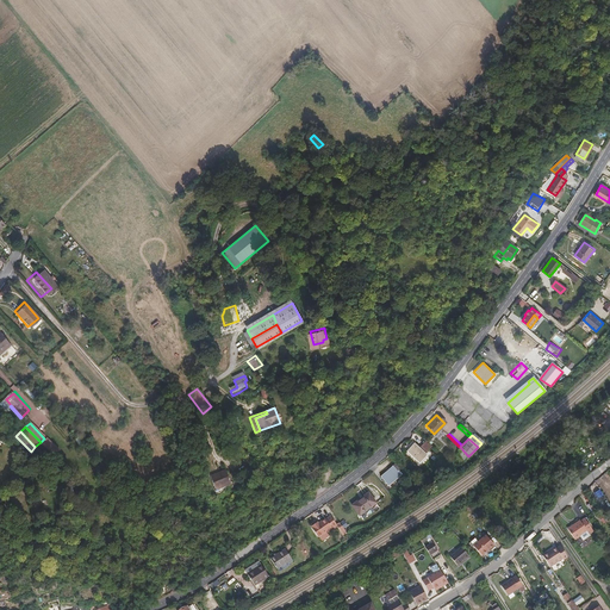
[(403,450),(414,461),(422,453),(411,442),(403,450)]
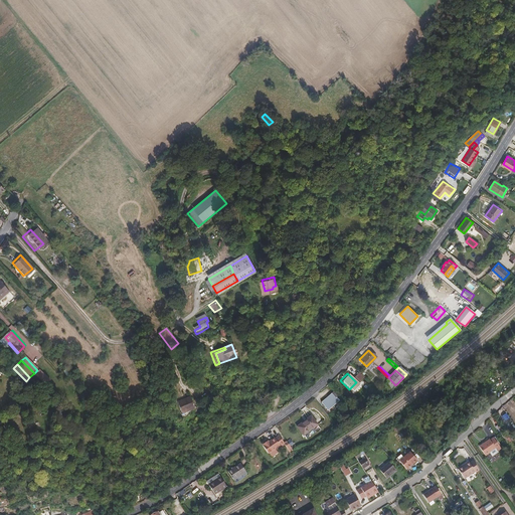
[(500,380),(497,377),(492,382),(495,386),(500,380)]
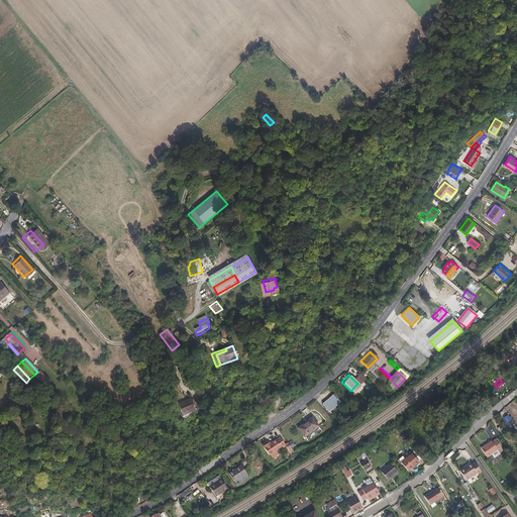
[(396,386),(390,381),(388,383),(394,389),(396,386)]
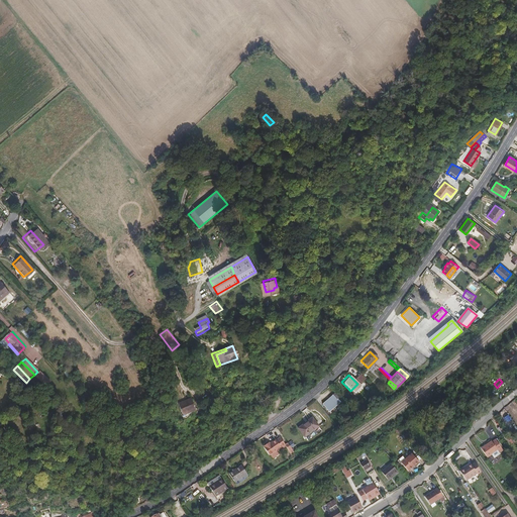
[(336,394),(332,390),(321,402),(329,410),(338,400),(334,396),(336,394)]
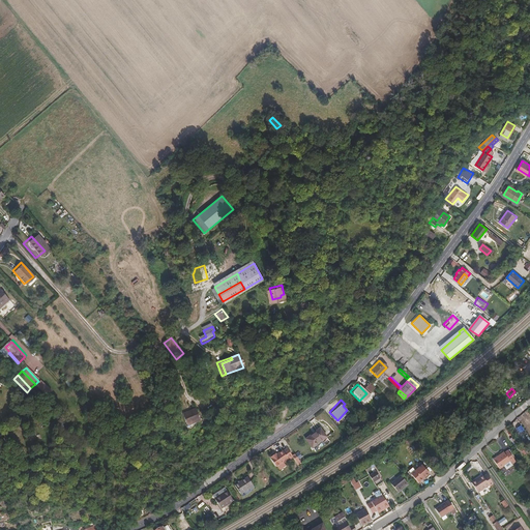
[(182,414),(187,427),(200,421),(195,409),(182,414)]
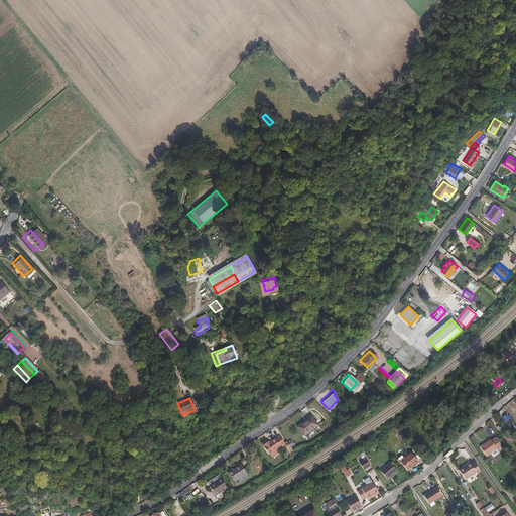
[(296,426),(303,435),(316,424),(310,416),(296,426)]
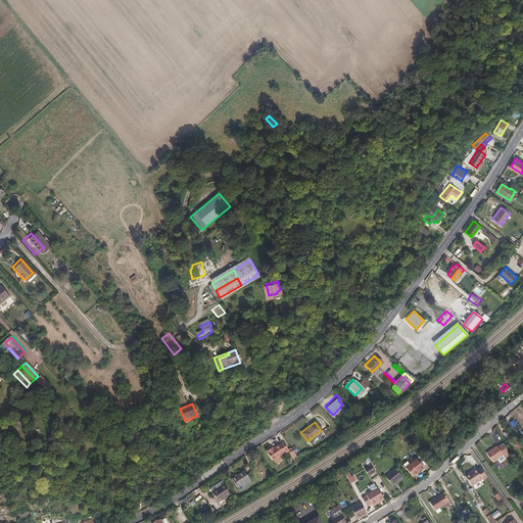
[(266,453),(271,461),(287,450),(282,443),(278,446),(277,445),(271,449),(271,448),(266,453)]
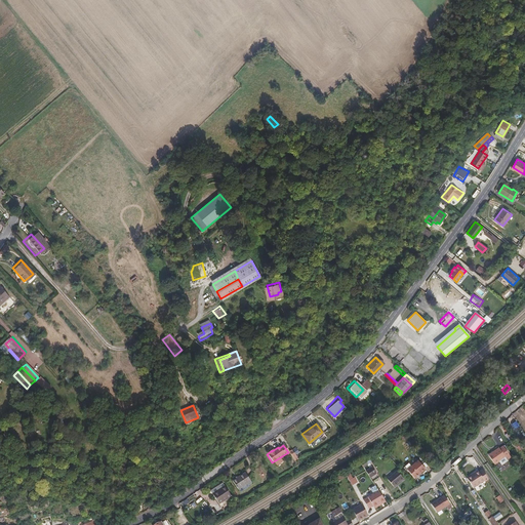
[(511,456),(503,445),(499,448),(499,447),(489,454),(495,463),(499,460),(506,456),(508,459),(511,456)]
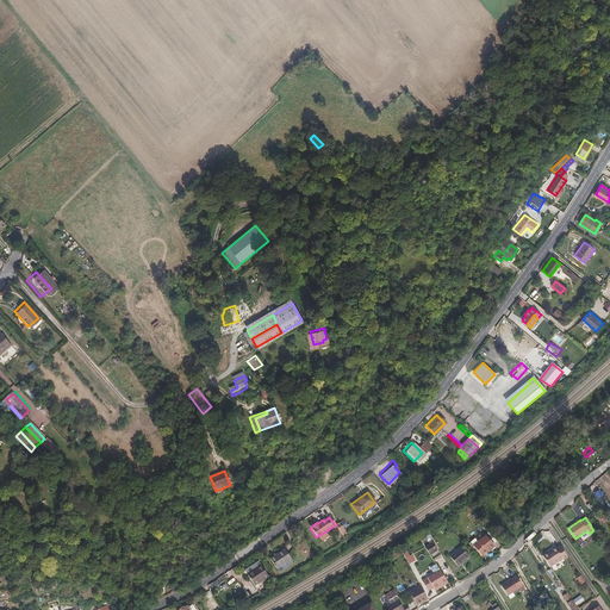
[(591,535),(590,534),(587,530),(580,535),(584,541),(591,535)]
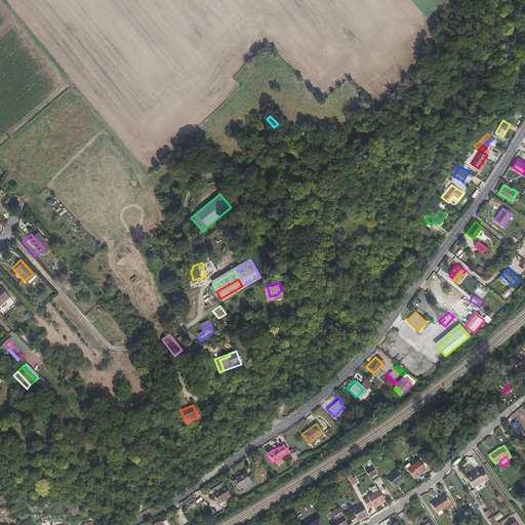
[(407,471),(414,479),(425,470),(417,461),(407,471)]
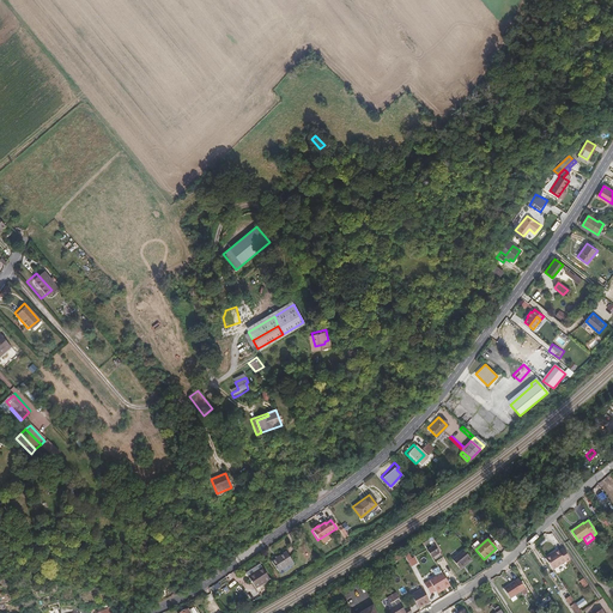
[(430,557),(438,552),(434,545),(432,545),(425,550),(430,557)]
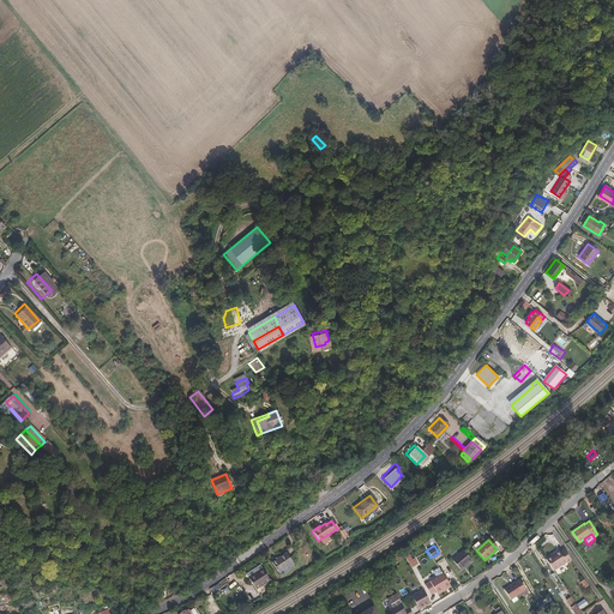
[(572,559),(564,548),(560,551),(559,549),(546,558),(554,570),(567,560),(569,563),(572,559)]
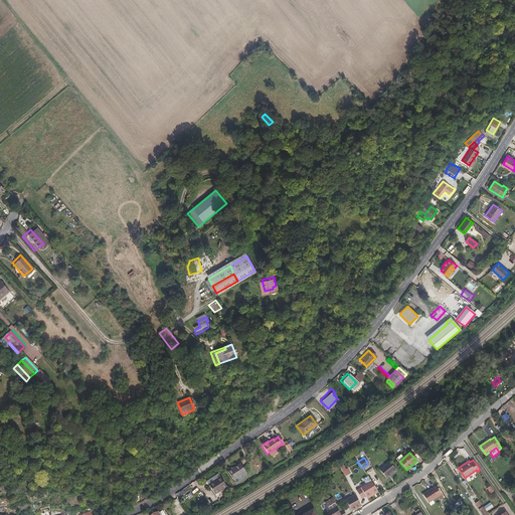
[(385,478),(391,474),(392,475),(396,472),(391,463),(380,470),(385,478)]
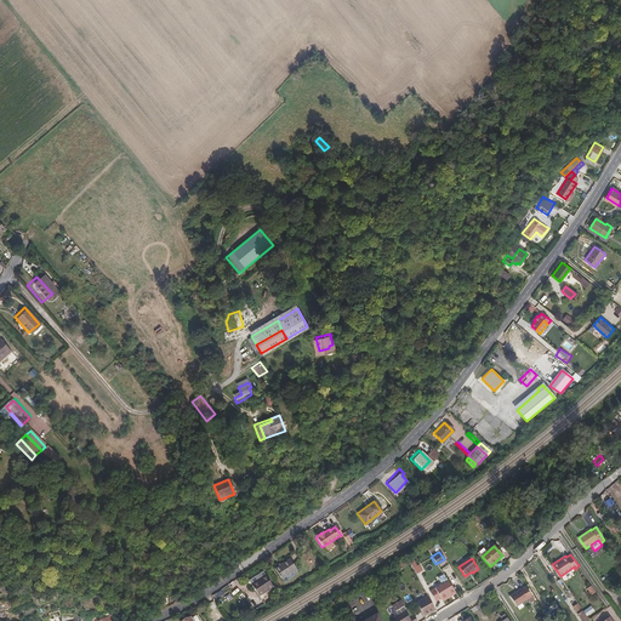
[(274,569),(281,580),(296,570),(290,559),(274,569)]
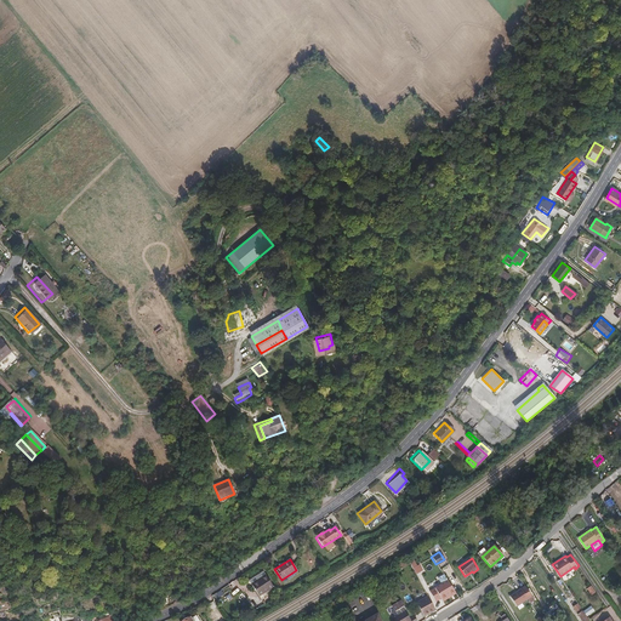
[(423,570),(420,564),(417,565),(415,560),(410,563),(416,574),(423,570)]
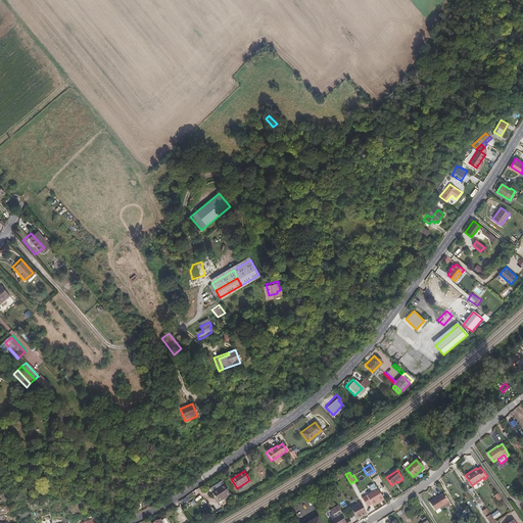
[(223,484),(219,486),(220,488),(211,492),(217,502),(229,494),(223,484)]
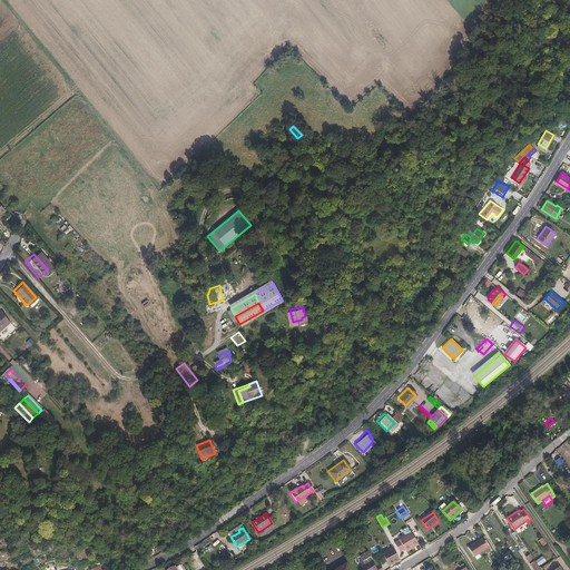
[(418,543),(410,533),(394,543),(400,553),(405,550),(405,551),(418,543)]
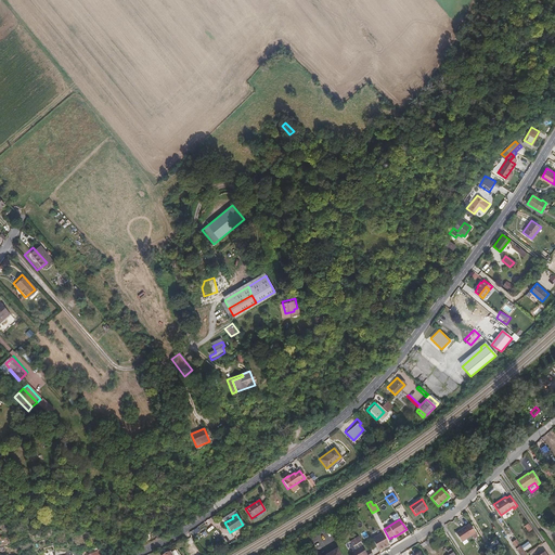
[(478,538),(469,525),(455,533),(462,542),(472,536),(474,540),(478,538)]
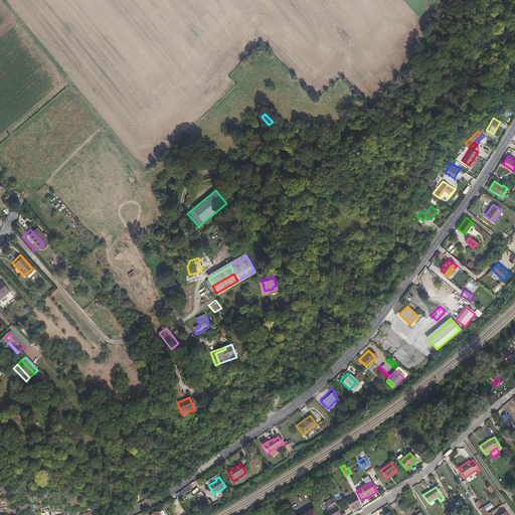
[(378,493),(377,491),(366,498),(368,500),(378,493)]
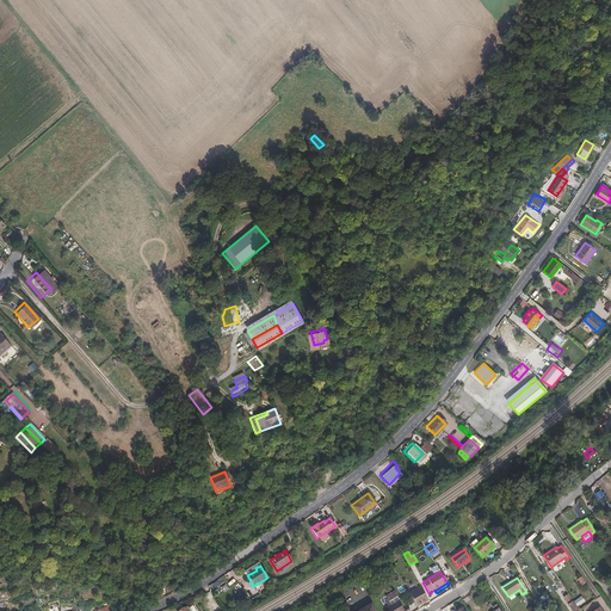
[(427,600),(420,587),(409,593),(414,602),(418,599),(420,605),(427,600)]
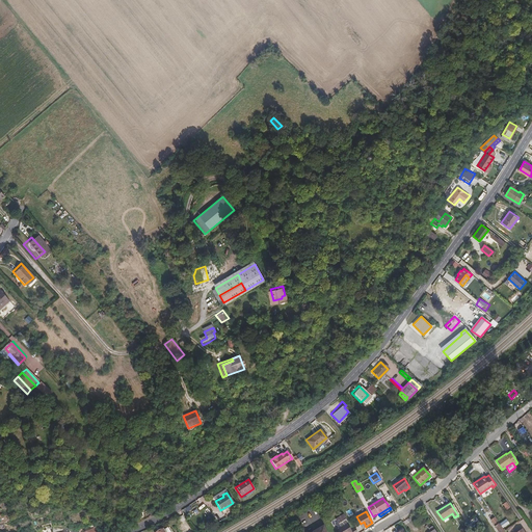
[(340,524),(347,520),(344,514),(337,519),(340,524)]
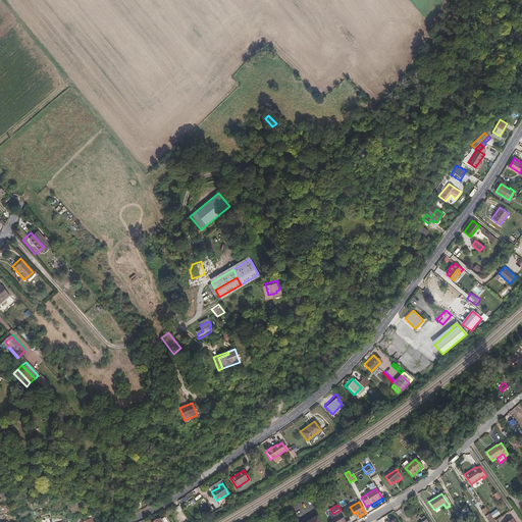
[(485,516),(490,513),(486,507),(482,510),(484,512),(483,513),(485,516)]
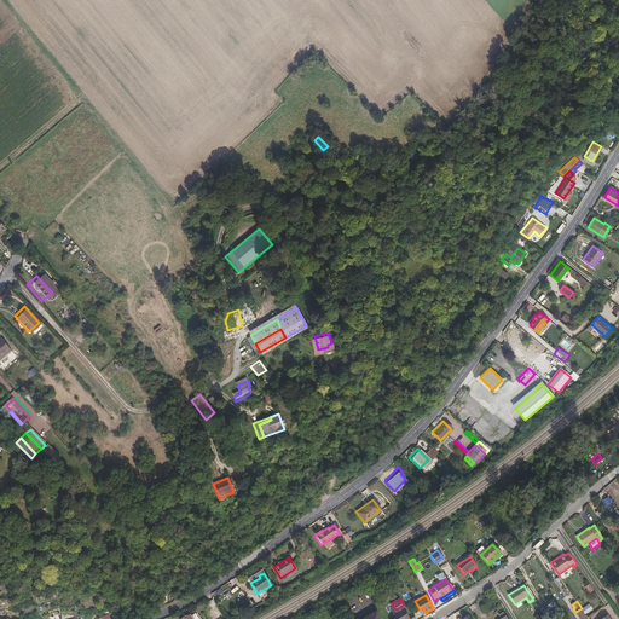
[(584,618),(588,617),(582,608),(576,612),(580,618),(584,618)]
